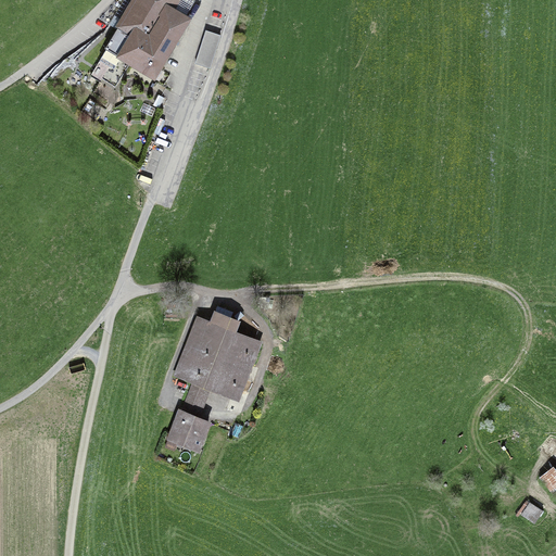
[(185,0),(137,0),(105,53),(155,83),(192,22),(177,13),(185,0)]
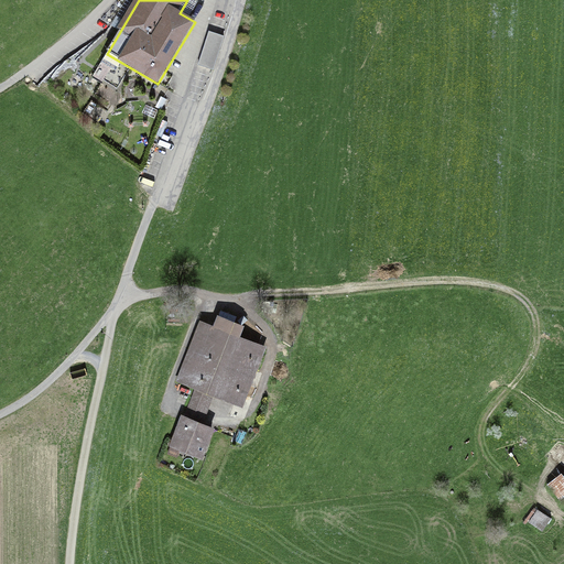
[(199,65),(216,69),(224,36),(207,32),(199,65)]
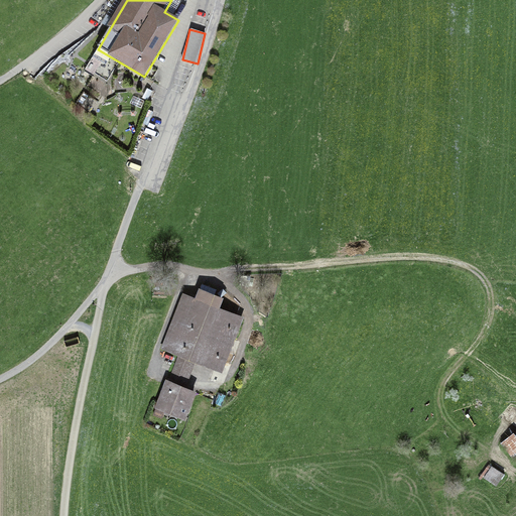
[(186,386),(195,363),(222,374),(243,318),(220,309),(223,300),(200,291),(196,301),(183,297),(162,351),(178,357),(170,380),(166,379),(156,406),(186,417),(197,390),(186,386)]
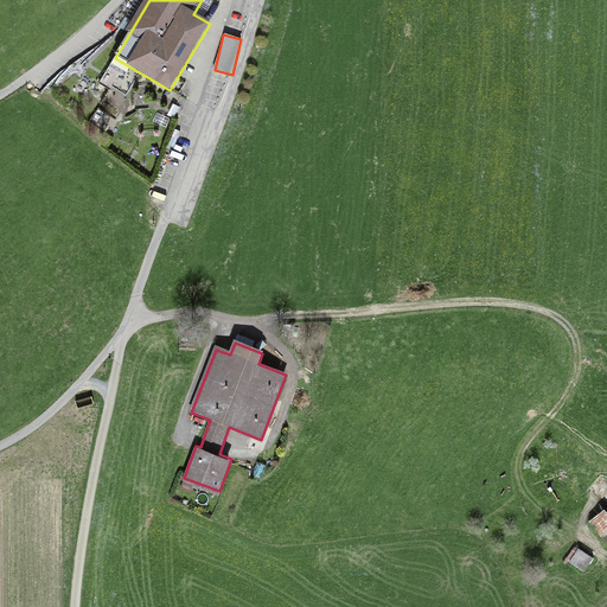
[(594,524),(606,540),(606,516),(606,515),(594,524)]
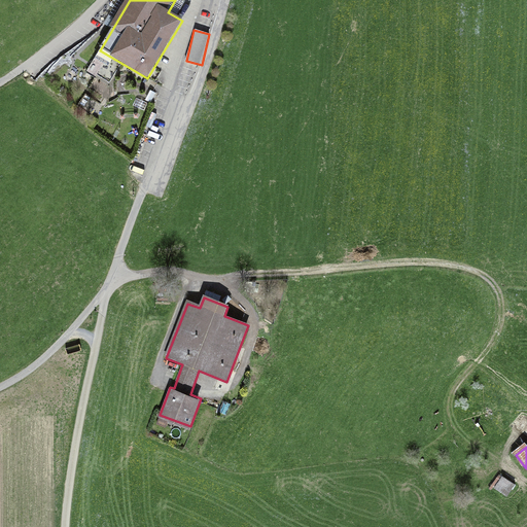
[(517,486),(501,477),(493,490),(508,499),(517,486)]
